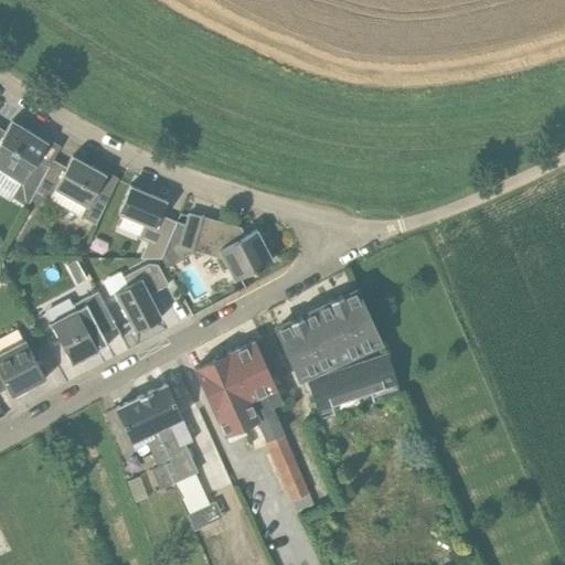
[(0,170),(21,184),(46,142),(11,120),(4,131),(0,128),(0,170)]
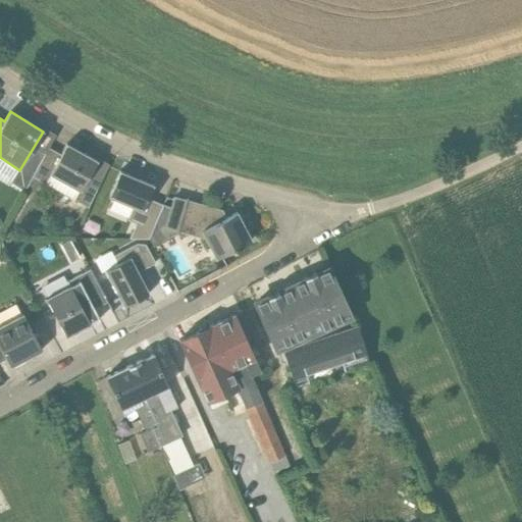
[(60,155),(48,148),(27,187),(36,192),(41,181),(45,185),(50,175),(79,192),(73,201),(88,208),(97,190),(85,183),(97,161),(66,145),(60,155)]
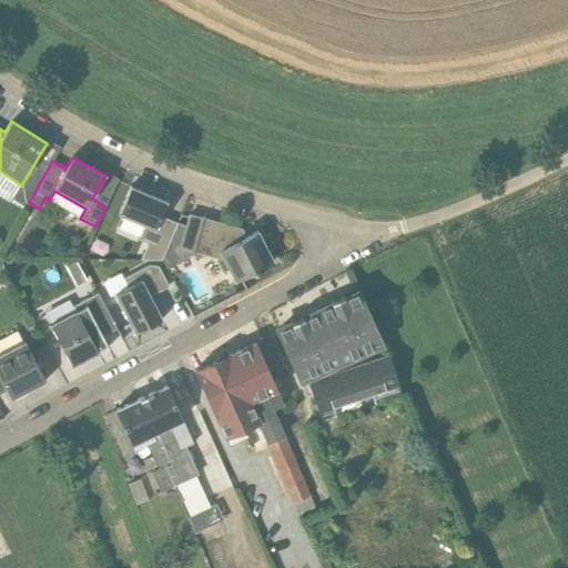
[(139,240),(148,244),(141,260),(162,261),(165,251),(178,223),(161,216),(166,202),(130,186),(118,215),(144,226),(139,240)]
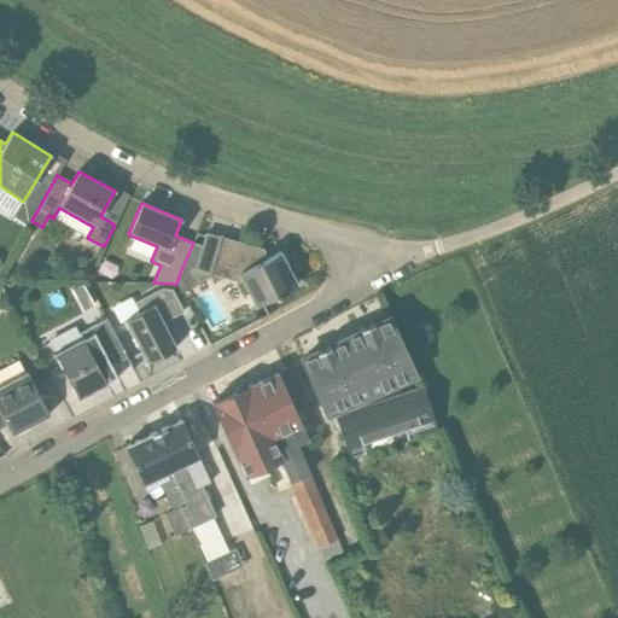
[(219,239),(207,277),(209,277),(209,275),(222,279),(225,272),(237,275),(254,308),(296,285),(279,252),(262,262),(256,251),(219,239)]
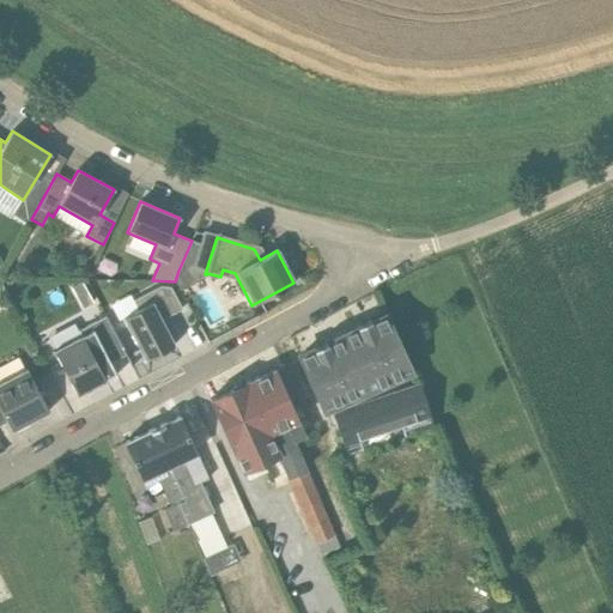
[(138,311),(123,319),(145,360),(175,345),(162,320),(175,314),(161,286),(133,301),(138,311)]
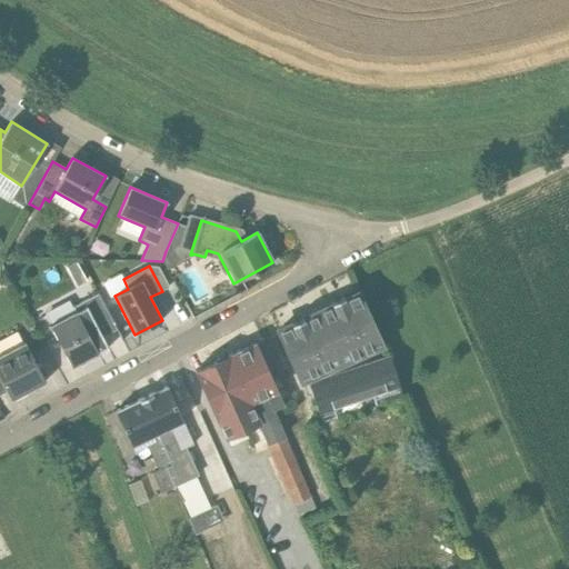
[(316,311),(317,313),(303,320),(302,318),(291,323),(291,326),(276,332),(298,381),(326,368),(339,362),(340,365),(356,358),(383,345),(359,291),(343,298),(343,297),(331,302),(331,303),(316,311)]
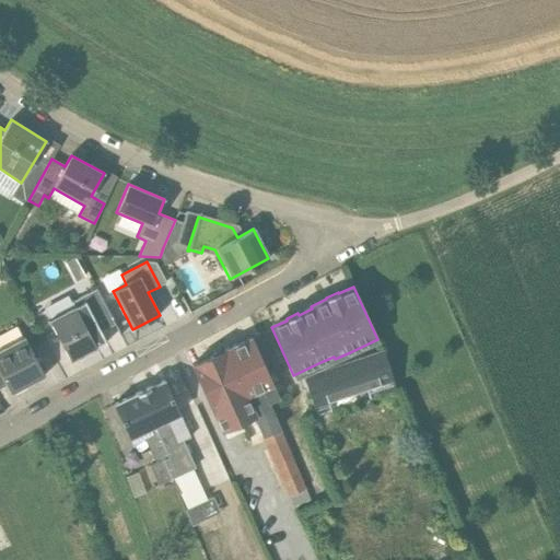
[(73,307),(49,321),(71,362),(96,349),(95,347),(105,341),(101,331),(115,324),(96,289),(71,302),(73,307)]
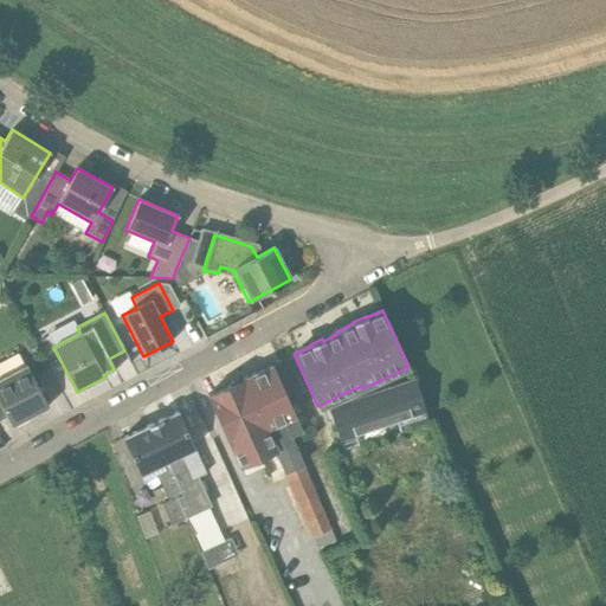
[(275,450),(284,474),(303,465),(291,436),(300,432),(294,418),(295,417),(290,404),(296,401),(279,365),(271,368),(271,367),(268,367),(266,366),(253,372),(255,374),(243,380),(243,381),(230,387),(230,386),(226,387),(225,385),(211,391),(212,393),(207,395),(240,466),(265,455),(275,450)]
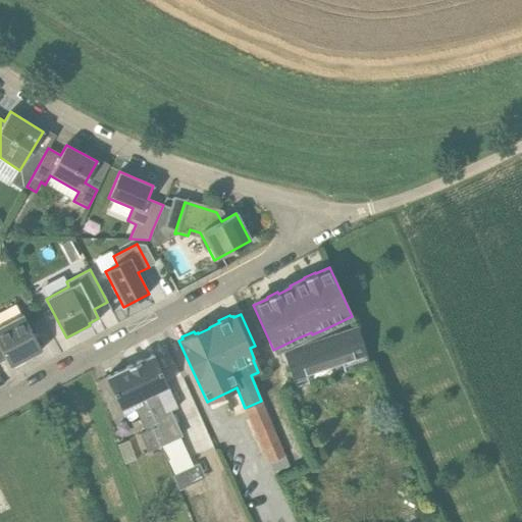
[(0,361),(4,359),(9,367),(40,351),(35,341),(37,341),(35,332),(32,334),(21,315),(0,325),(0,361)]
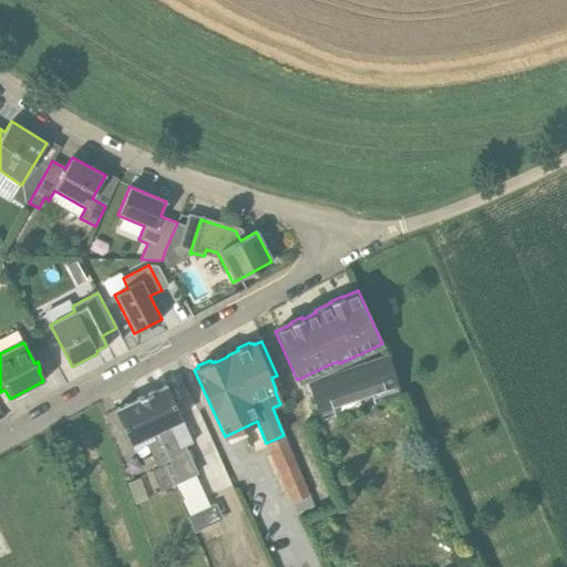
[(340,431),(336,416),(401,394),(388,356),(308,383),(326,435),(340,431)]
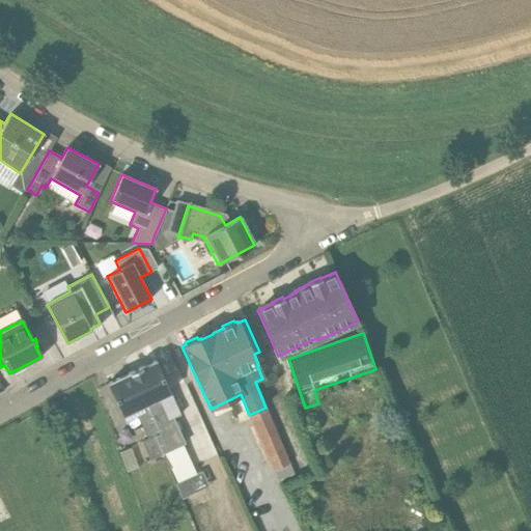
[(156,360),(131,372),(107,383),(120,412),(124,422),(137,416),(148,440),(143,442),(151,459),(162,455),(171,450),(186,444),(169,410),(165,412),(159,397),(170,392),(156,360)]
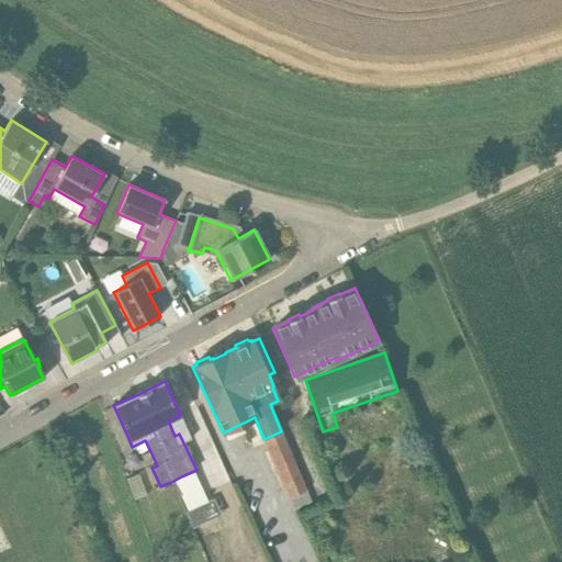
[(307,491),(281,431),(263,439),(289,499),(290,498),(305,492),(307,491)]
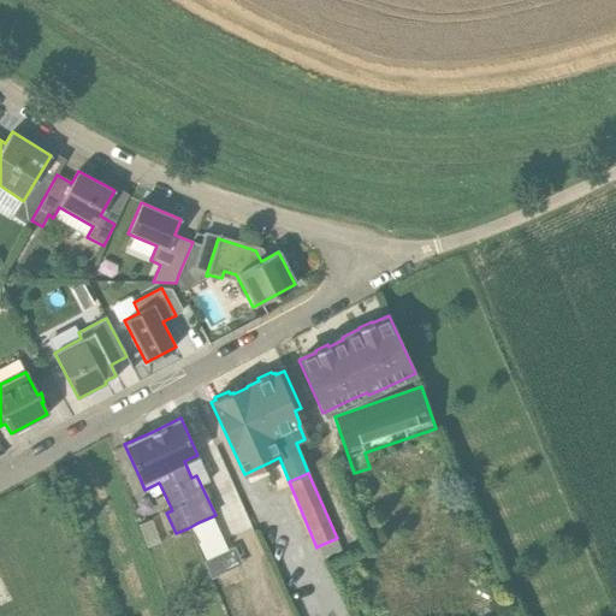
[(64,503),(59,490),(45,496),(48,508),(64,503)]
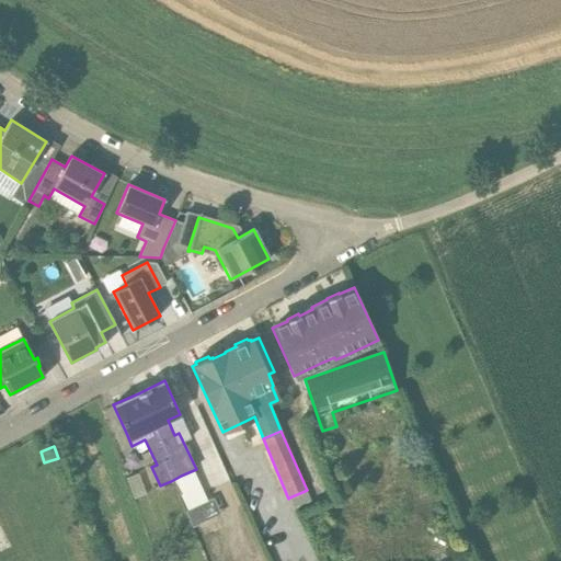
[(308,499),(305,491),(289,497),(293,505),(308,499)]
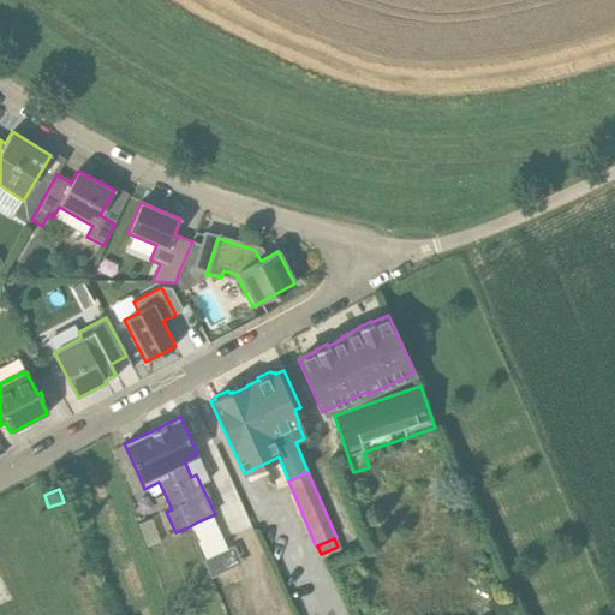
[(213,574),(242,565),(234,544),(206,554),(213,574)]
